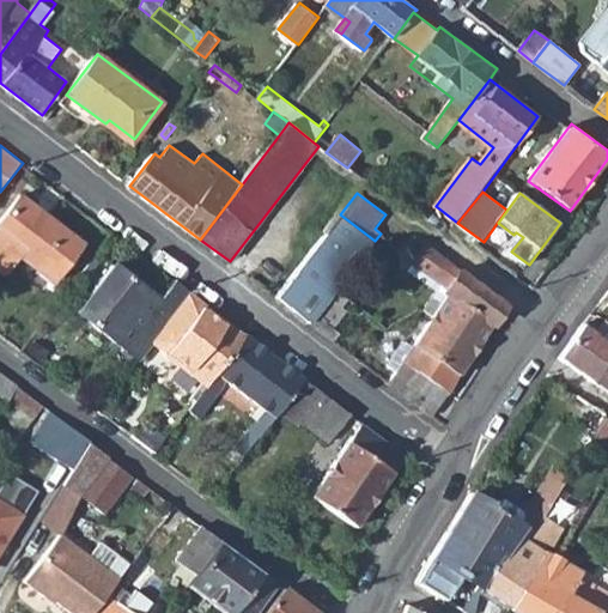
[(22,258),(54,281),(83,243),(22,198),(0,225),(0,269),(7,277),(22,258)]
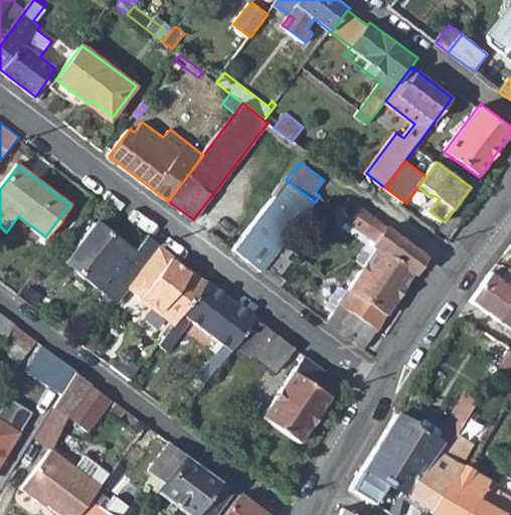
[(276,197),(265,213),(291,234),(315,202),(286,180),(274,196),(276,197)]
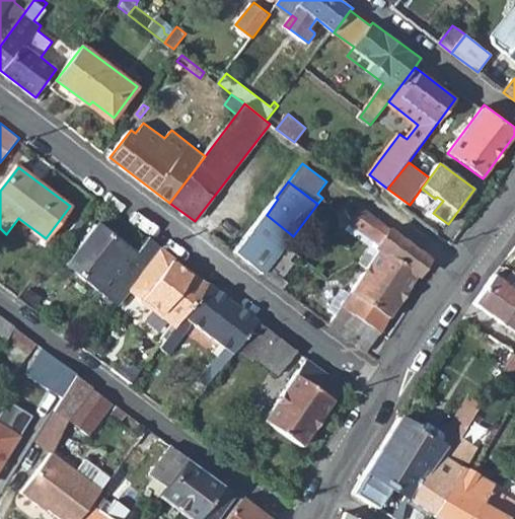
[(362,264),(409,291),(431,256),(353,200),(343,214),(342,225),(372,247),(361,263),(362,264)]
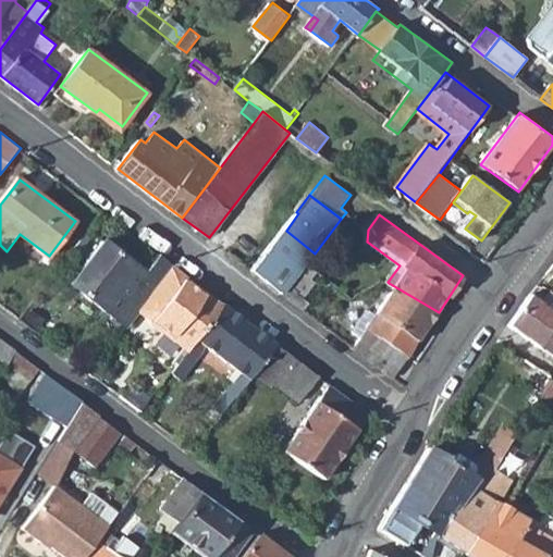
[(286,231),(256,272),(284,294),(292,285),(297,277),(308,263),(315,254),(286,231)]
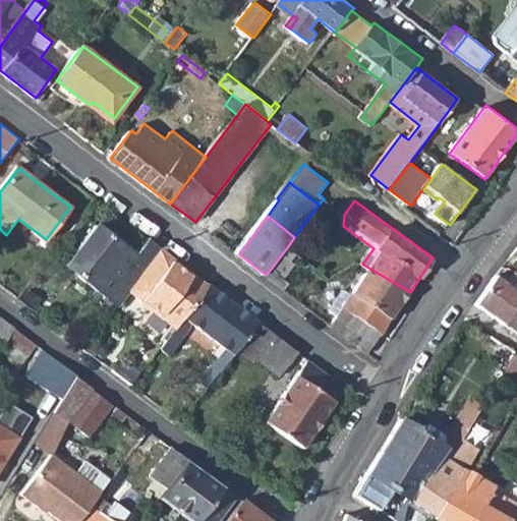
[(67,266),(119,304),(129,291),(163,247),(149,237),(136,253),(99,225),(67,266)]
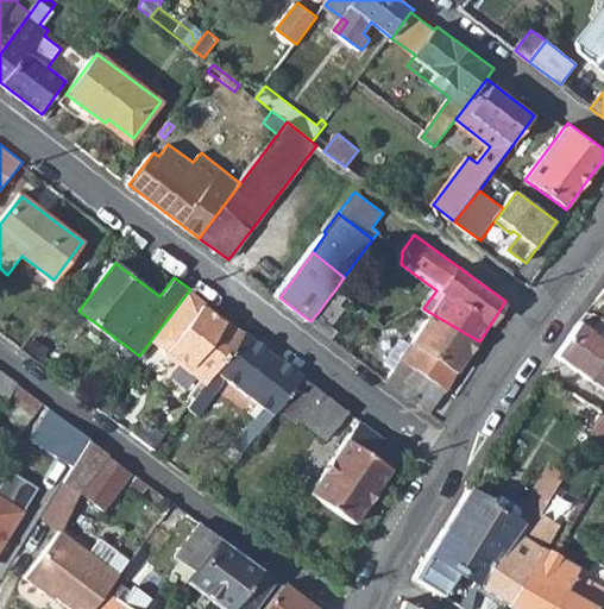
[(319,312),(310,321),(327,334),(334,326),(335,326),(353,301),(337,288),(325,303),(331,308),(323,316),(319,312)]
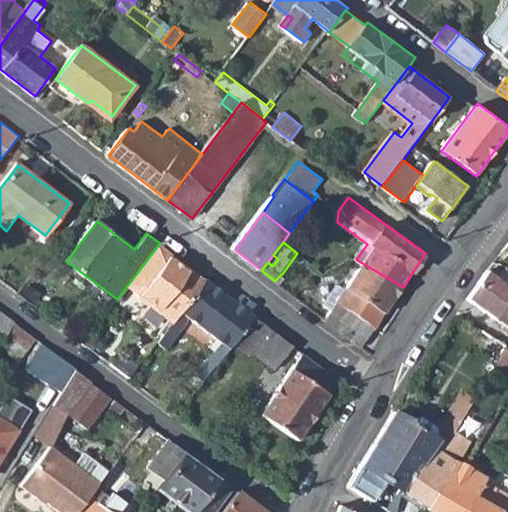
[(138,297),(173,323),(207,279),(191,267),(189,270),(173,257),(175,255),(160,243),(127,286),(140,295),(138,297)]
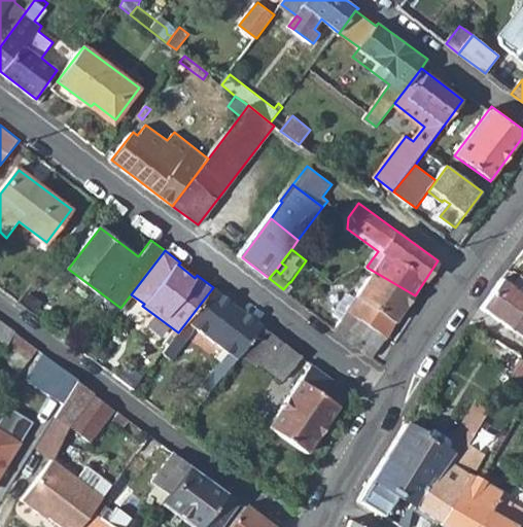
[(197,275),(180,262),(178,265),(195,278),(197,275)]
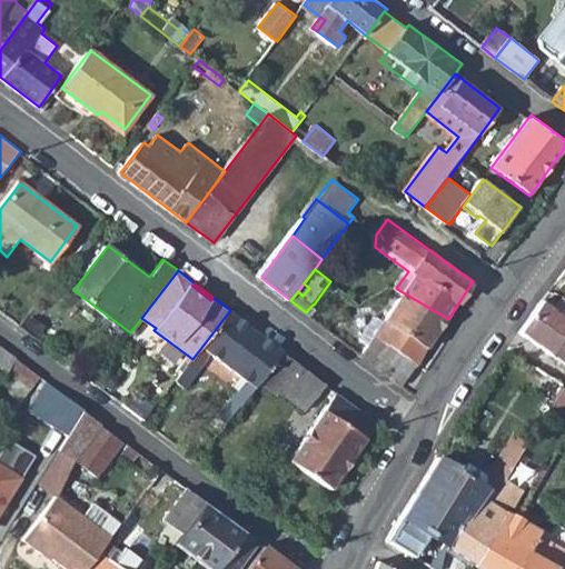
[(448,319),(397,289),(405,295),(445,323),(448,319)]
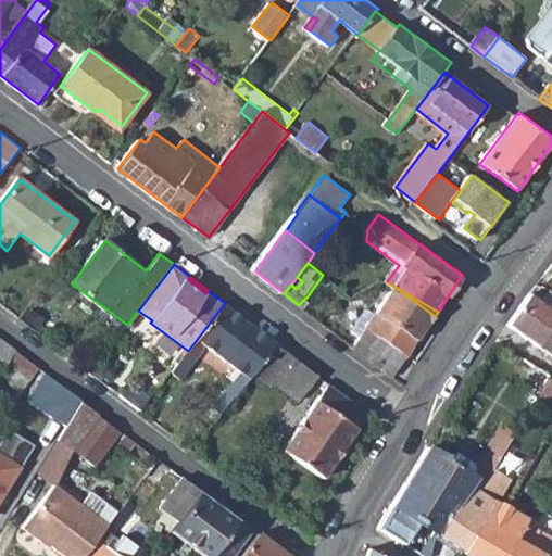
[(362,337),(354,346),(396,377),(435,316),(396,288),(376,314),(368,308),(353,330),(362,337)]
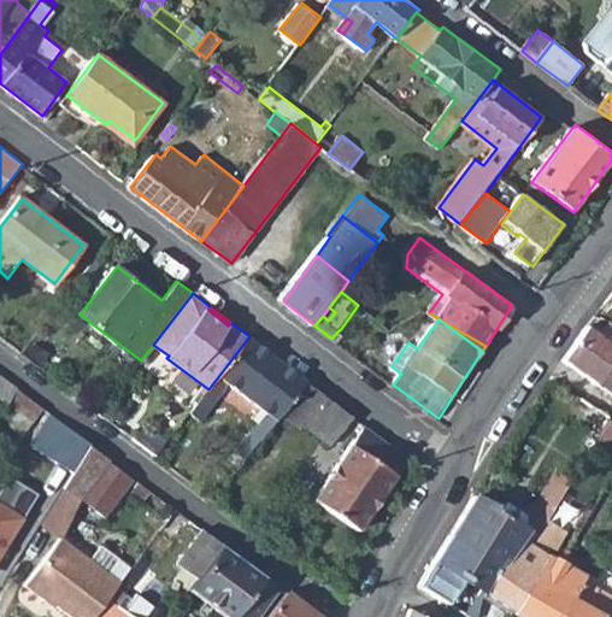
[(593,324),(569,359),(601,382),(611,366),(611,338),(602,333),(593,324)]
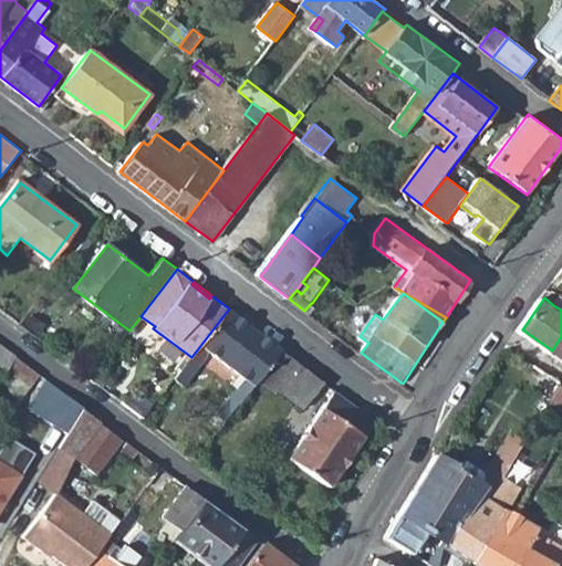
[(311,303),(304,311),(311,315),(316,306),(312,303),(311,303)]
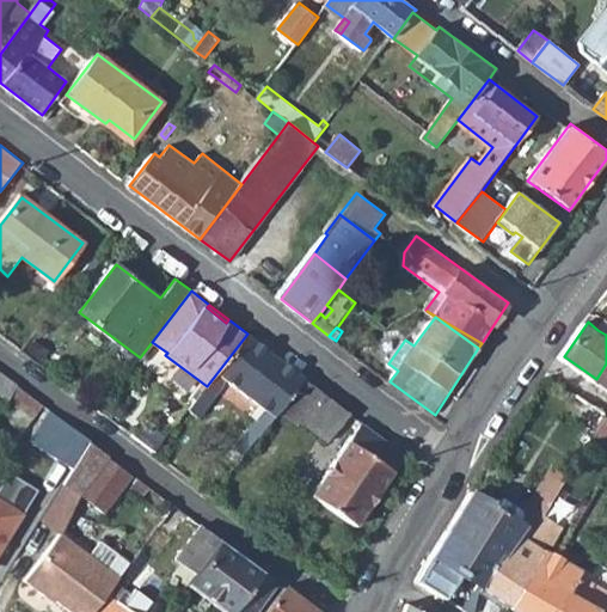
[(207,386),(189,410),(201,418),(230,381),(259,404),(265,408),(258,418),(234,450),(245,458),(253,446),(255,445),(259,439),(279,414),(280,411),(306,378),(247,334),(207,386)]
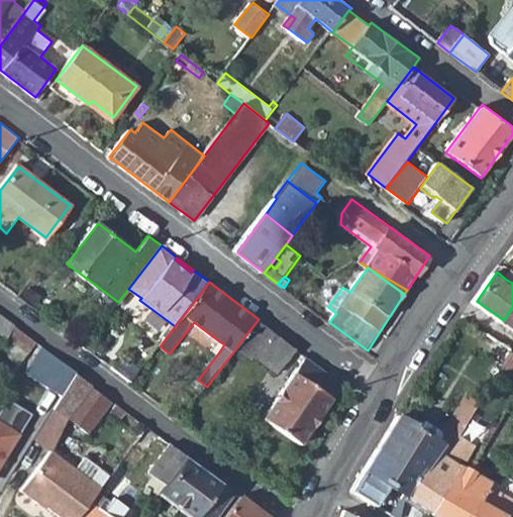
[(30,287),(23,296),(37,306),(43,297),(30,287)]
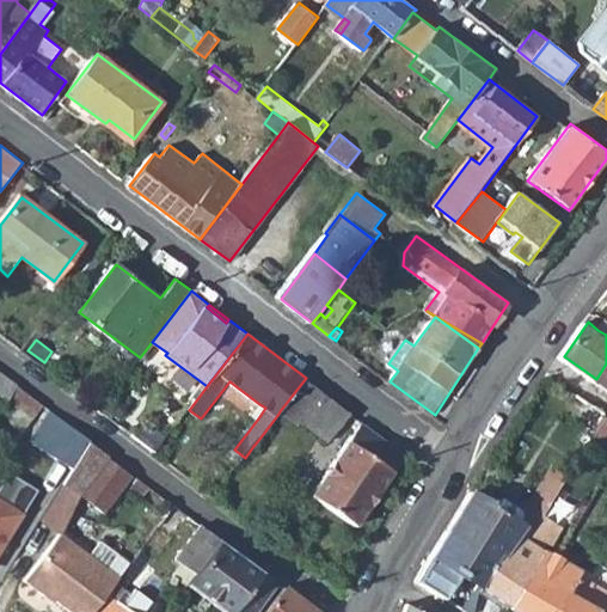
[(606,363),(596,379),(606,385),(606,363)]
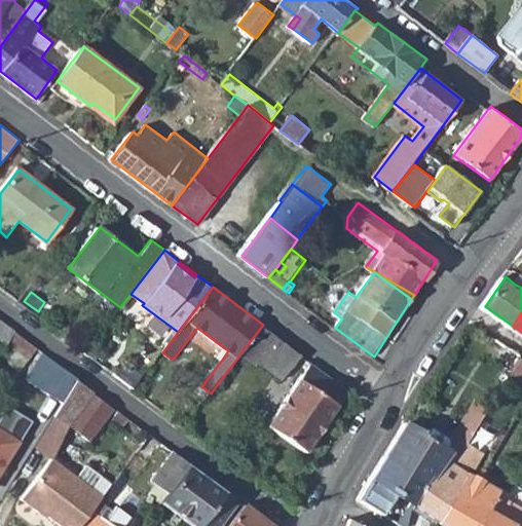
[(0,318),(0,348),(2,350),(7,342),(15,331),(0,318)]
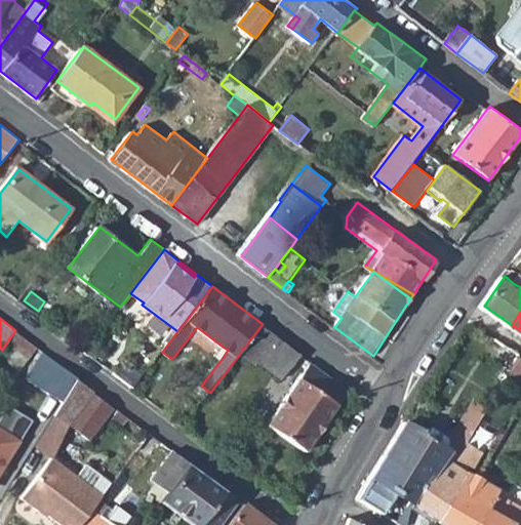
[(263,324),(240,353),(257,365),(259,362),(284,379),(303,354),(263,324)]
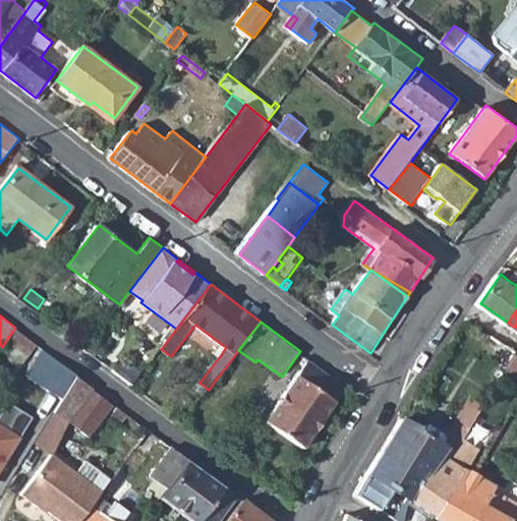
[(15,328),(7,339),(30,355),(38,345),(15,328)]
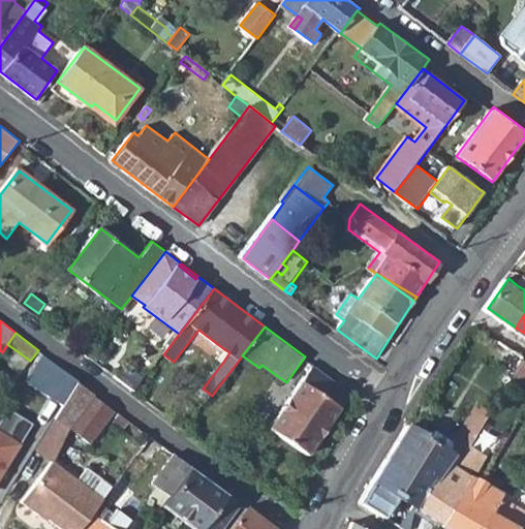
[(505,342),(502,341),(497,349),(505,354),(504,356),(520,367),(524,361),(524,354),(505,342)]
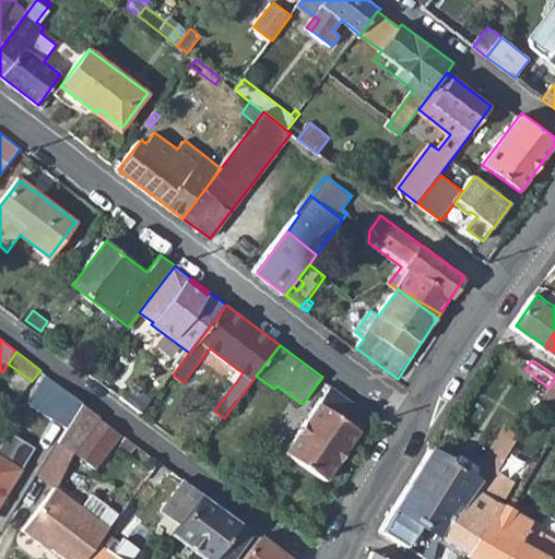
[(2,372),(0,377),(23,394),(32,381),(8,364),(2,372)]
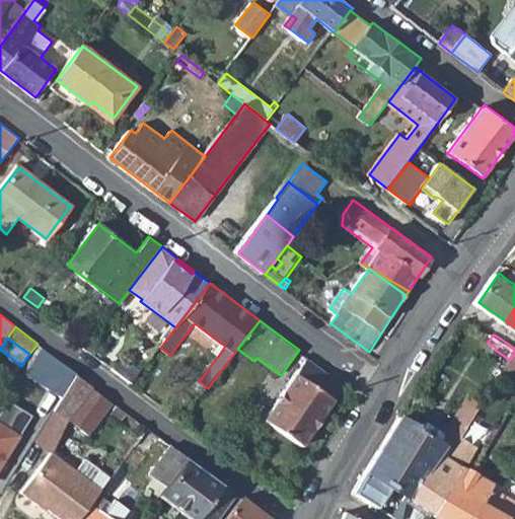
[(220,343),(214,352),(219,355),(225,346),(220,343)]
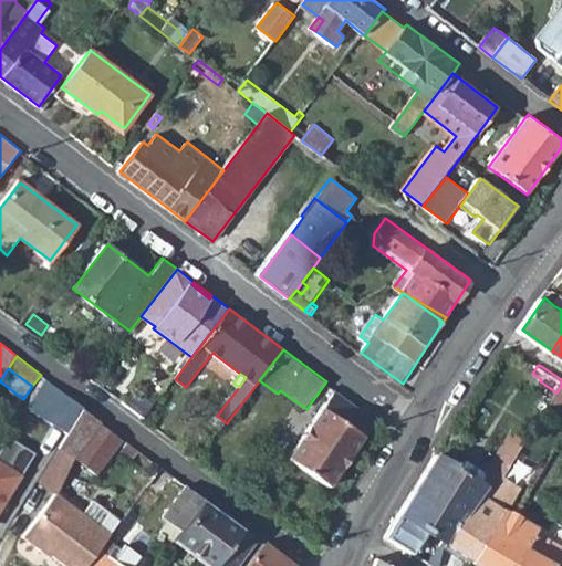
[(48,379),(30,409),(44,418),(61,389),(48,379)]
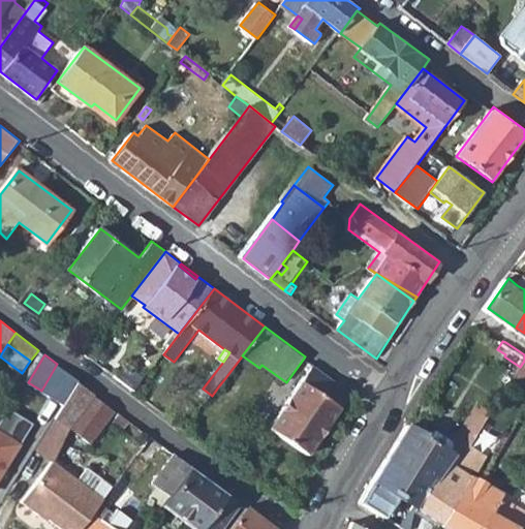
[(241,358),(224,379),(230,383),(234,379),(236,379),(248,363),(241,358)]
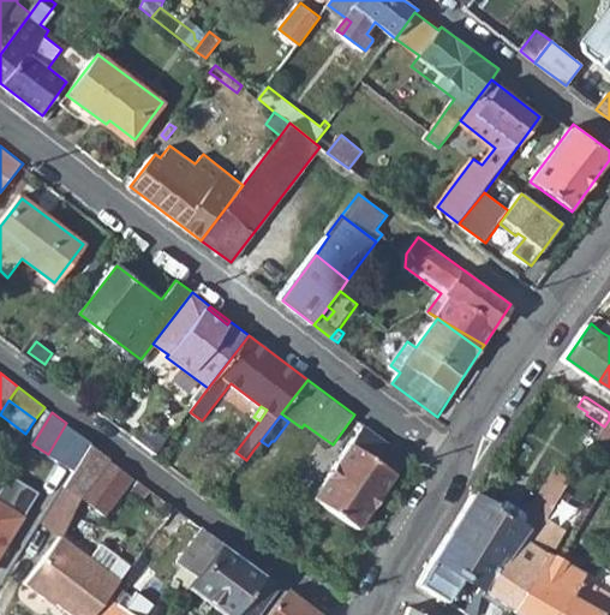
[(604,427),(593,446),(609,455),(609,419),(604,427)]
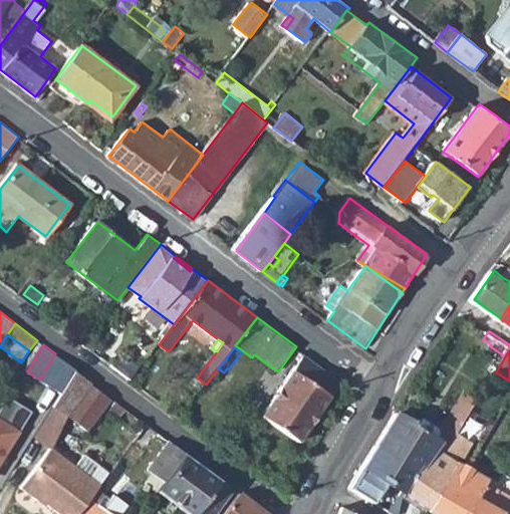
[(55,353),(40,379),(63,394),(77,370),(55,353)]
